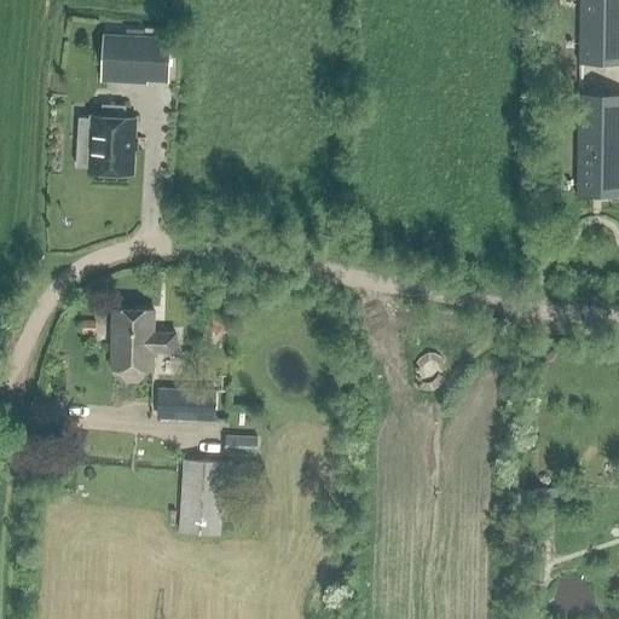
[(618,64),(618,0),(578,0),(578,63),(618,64)]
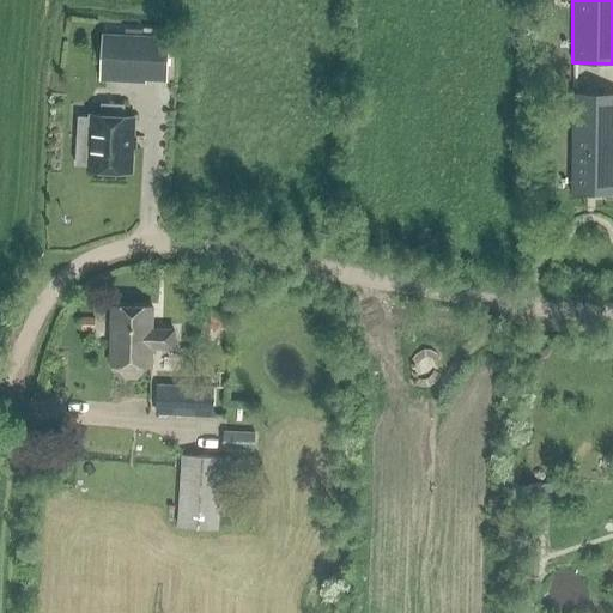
[(164,79),(167,36),(102,32),(99,76),(164,79)]
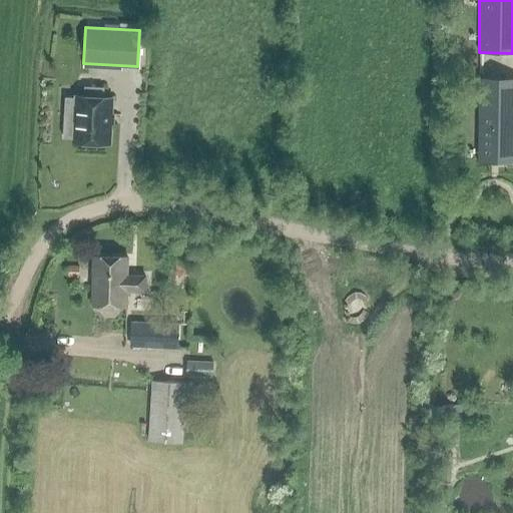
[(63,138),(72,139),(72,141),(108,143),(110,97),(103,97),(104,88),(85,87),(84,95),(74,95),(74,98),(65,97),(63,138)]
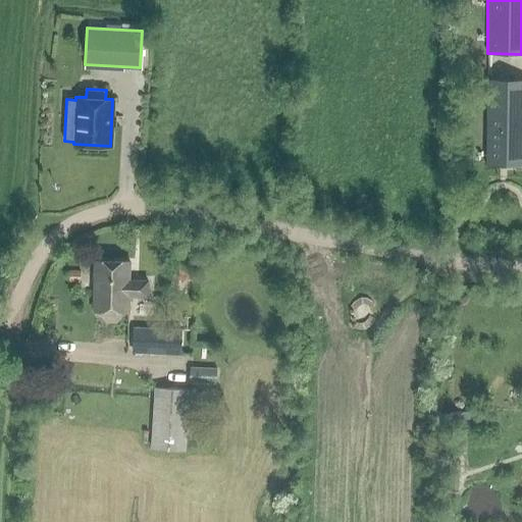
[(486,96),(486,97),(485,164),(521,164),(521,96),(487,96),(486,96)]
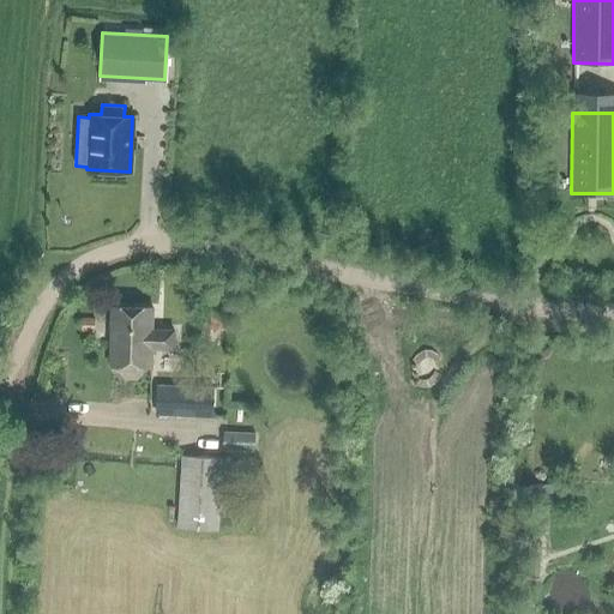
[(172,348),(173,329),(150,329),(151,306),(110,305),(108,365),(149,366),(150,347),(172,348)]
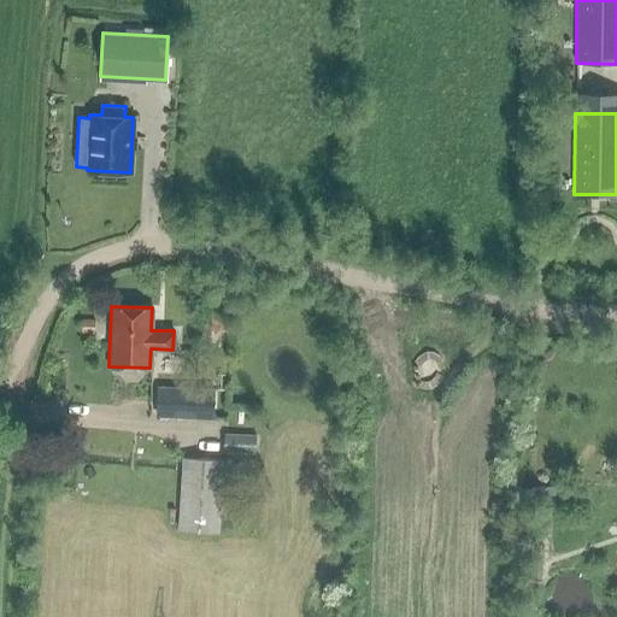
[(81,322),(81,334),(95,334),(95,322),(81,322)]
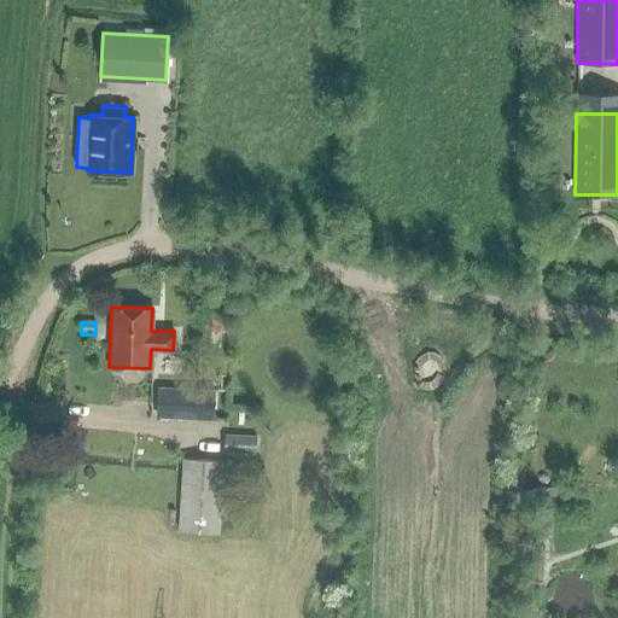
[(157,418),(193,419),(213,420),(214,391),(158,389),(157,418)]
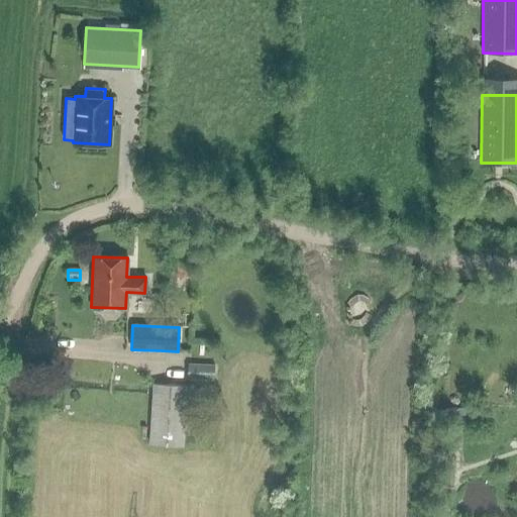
[(189,364),(188,380),(214,382),(215,366),(189,364)]
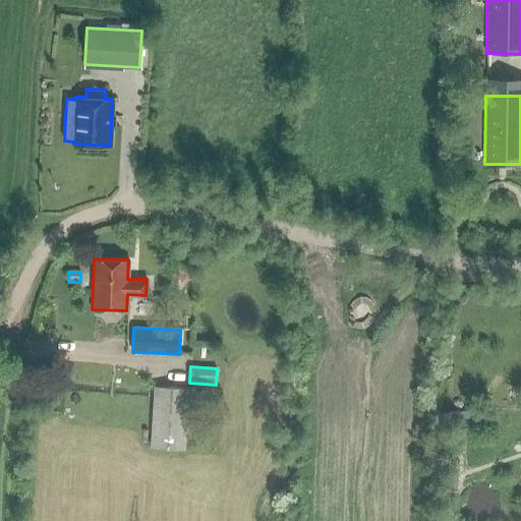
[(185,452),(189,390),(154,387),(151,449),(185,452)]
